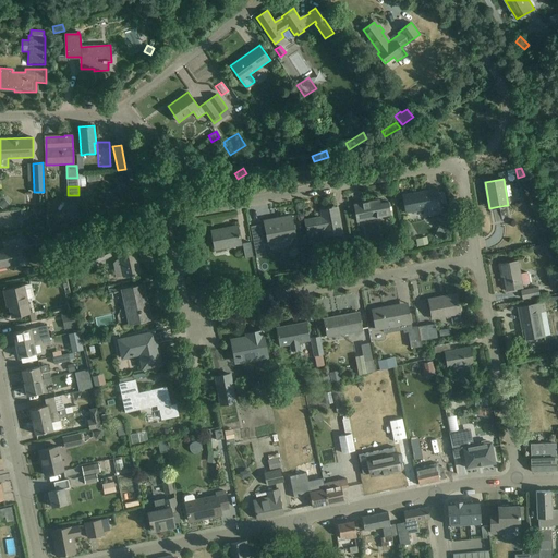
[(440,213),(439,206),(436,189),(402,195),(405,213),(424,209),(424,215),(426,216),(440,213)]
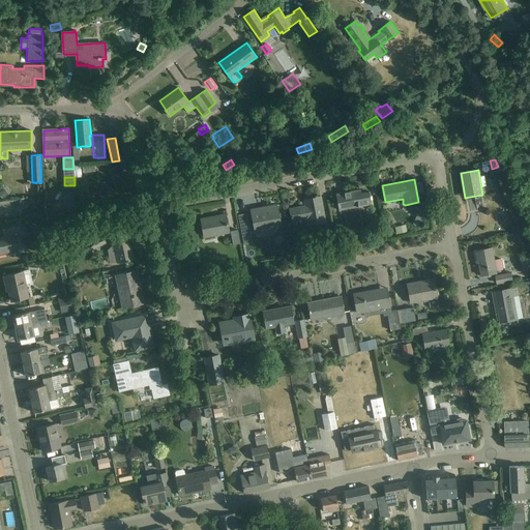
[(4,188),(0,192),(0,196),(2,199),(8,194),(4,188)]
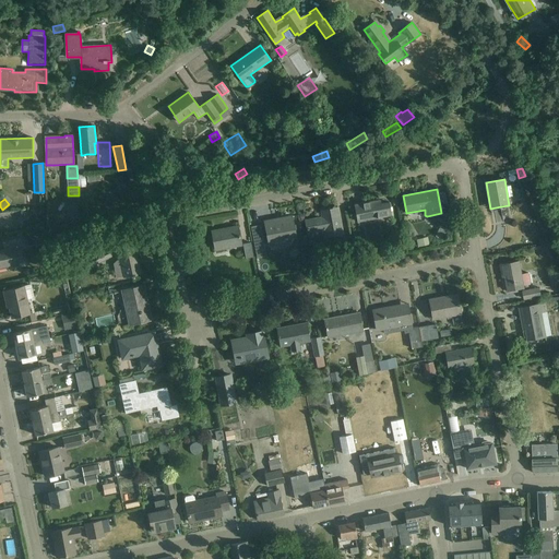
[(354,204),(357,217),(357,222),(366,221),(392,215),(389,202),(381,203),(380,200),(354,204)]
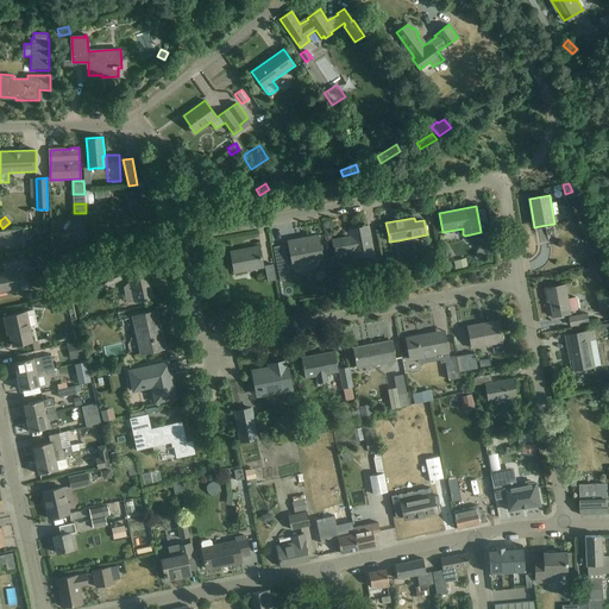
[(355,257),(374,253),(369,231),(360,232),(359,227),(350,230),(351,237),(333,240),(336,253),(353,250),(355,257)]
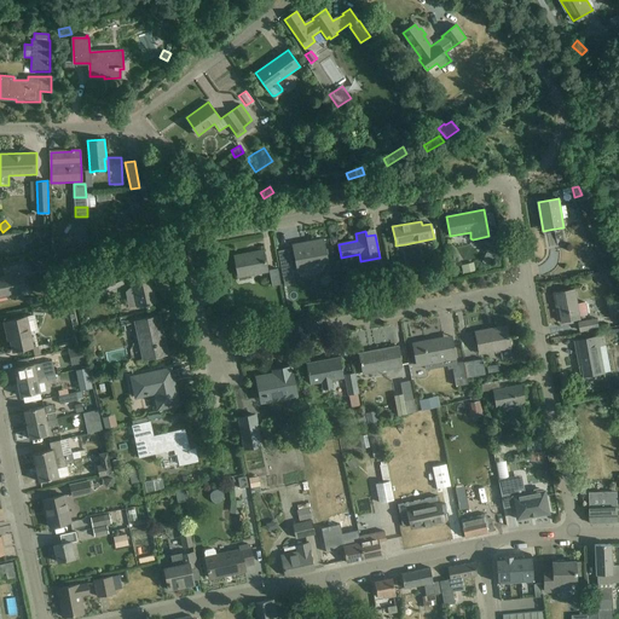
[(304,271),(318,268),(317,264),(327,261),(323,239),(294,244),(298,267),(301,266),(302,266),(304,271)]
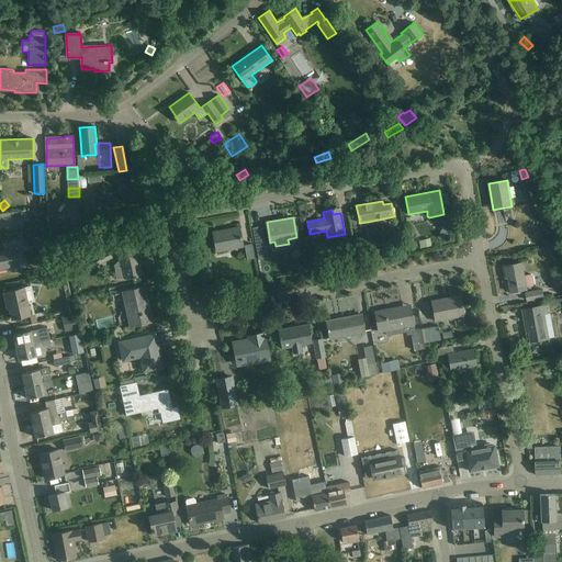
[(261,226),(253,227),(256,246),(265,244),(261,226)]
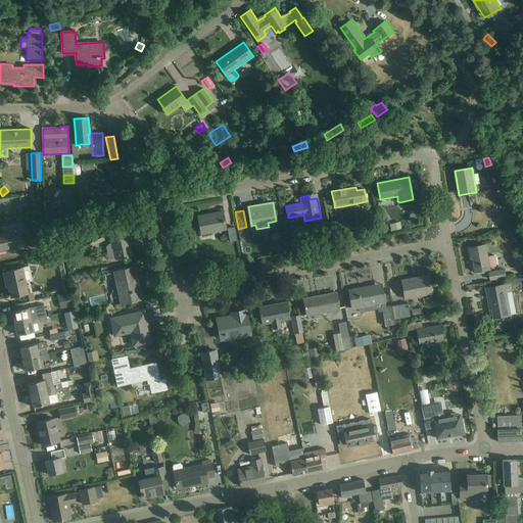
[(201,233),(226,229),(223,211),(198,216),(201,233)]
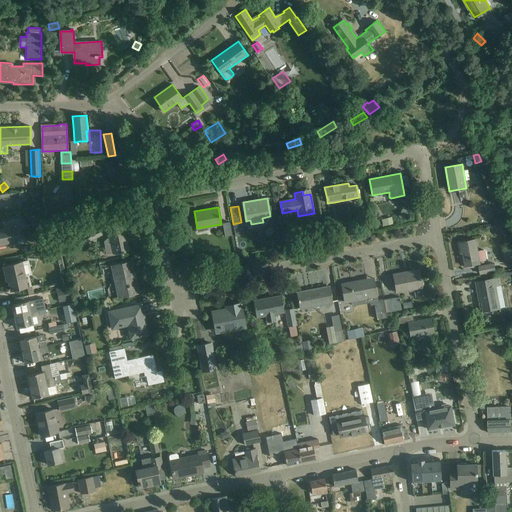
[(71,211),(59,217),(62,223),(74,217),(71,211)]
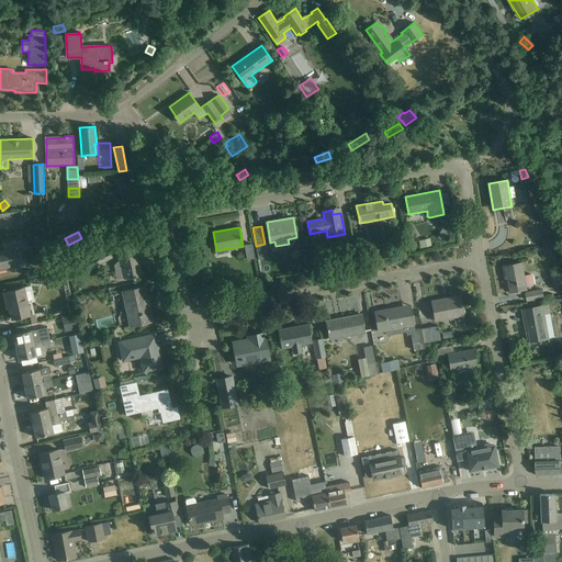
[(430,245),(429,238),(419,242),(420,248),(430,245)]
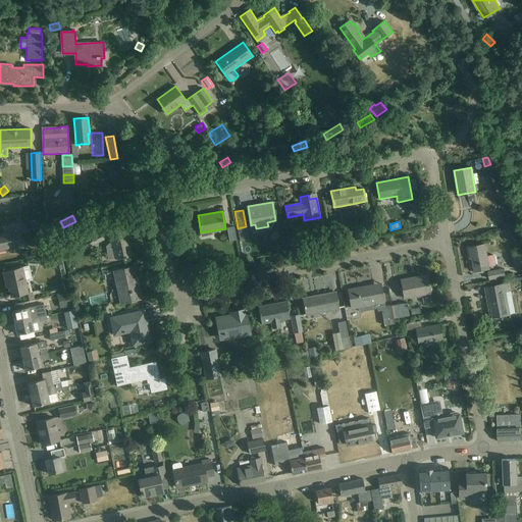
[(0,250),(1,250),(16,247),(13,231),(20,229),(19,222),(3,226),(4,232),(0,233),(0,250)]
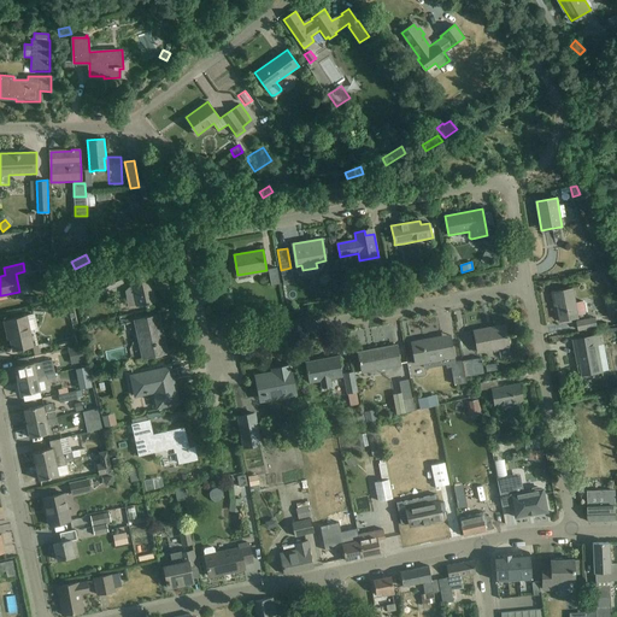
[(278,268),(269,269),(271,285),(281,283),(278,268)]
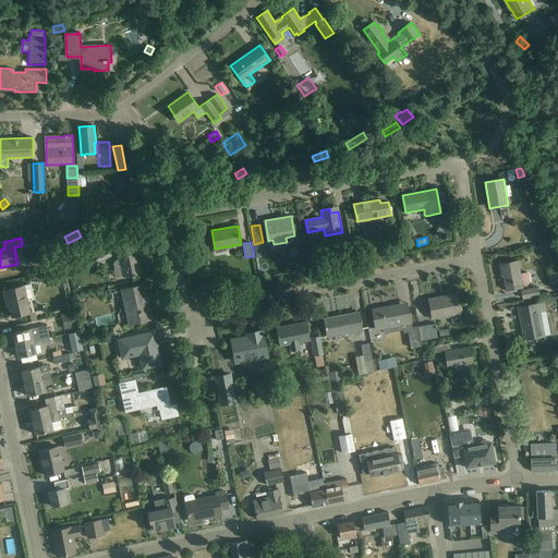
[(134,245),(124,247),(118,249),(120,261),(118,262),(114,263),(113,266),(116,278),(141,273),(134,245)]
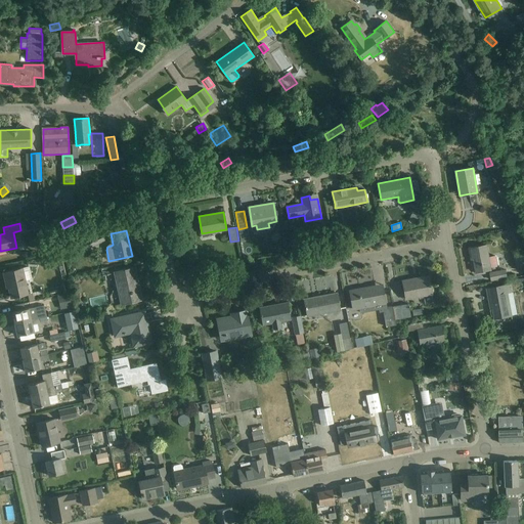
[(333,244),(330,230),(320,231),(322,246),(333,244)]
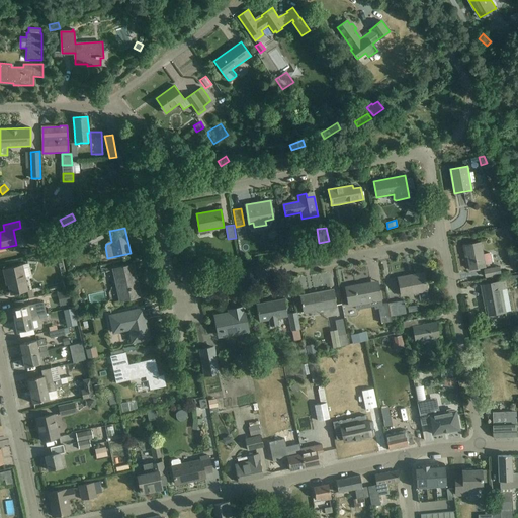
[(79,249),(91,243),(102,237),(99,231),(87,237),(76,243),(79,249)]
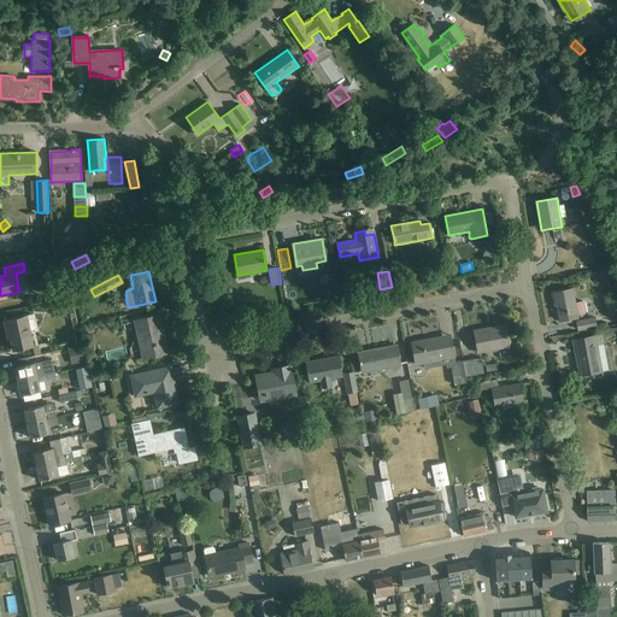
[(583,301),(575,303),(573,288),(553,292),(554,300),(557,300),(560,321),(563,321),(563,323),(571,322),(571,319),(579,318),(577,316),(586,315),(587,311),(586,303),(583,301)]
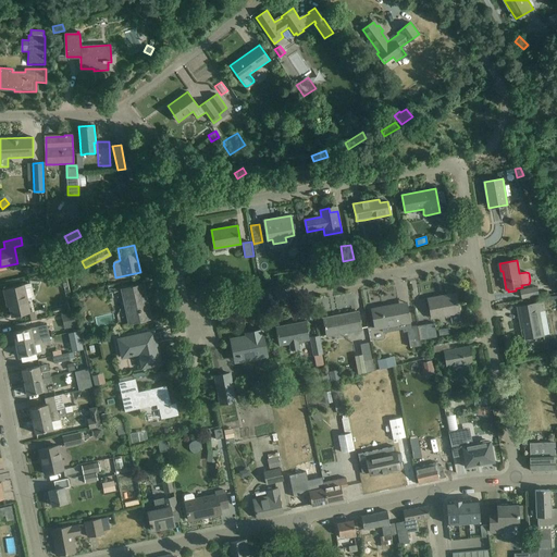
[(554,275),(556,284),(556,283),(556,274),(556,271),(546,273),(546,276),(554,275)]
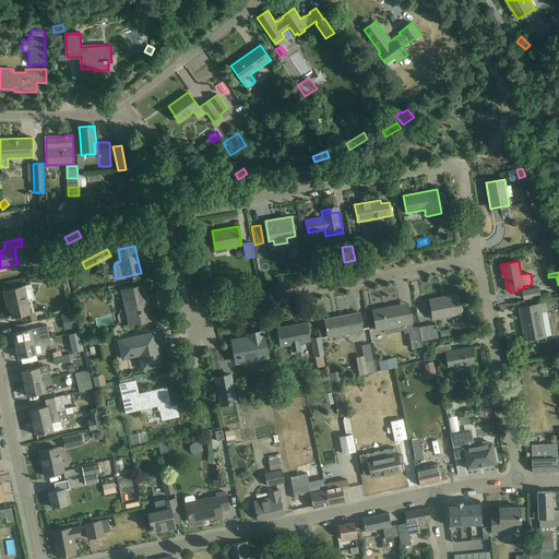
[(26,300),(34,299),(31,285),(3,292),(6,300),(8,300),(12,318),(27,313),(30,322),(36,321),(34,312),(30,313),(26,300)]
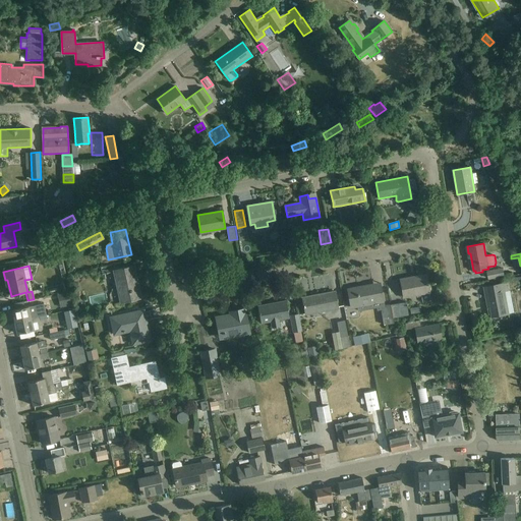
[(124,268),(114,271),(117,288),(120,301),(124,301),(130,299),(140,297),(134,266),(124,268)]
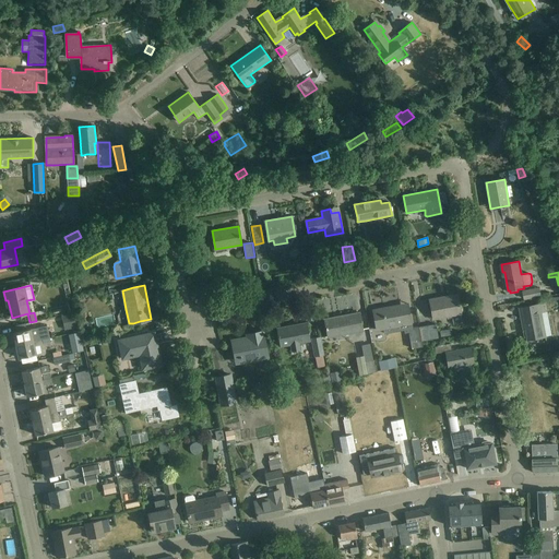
[(538,287),(523,290),(524,298),(539,296),(538,287)]
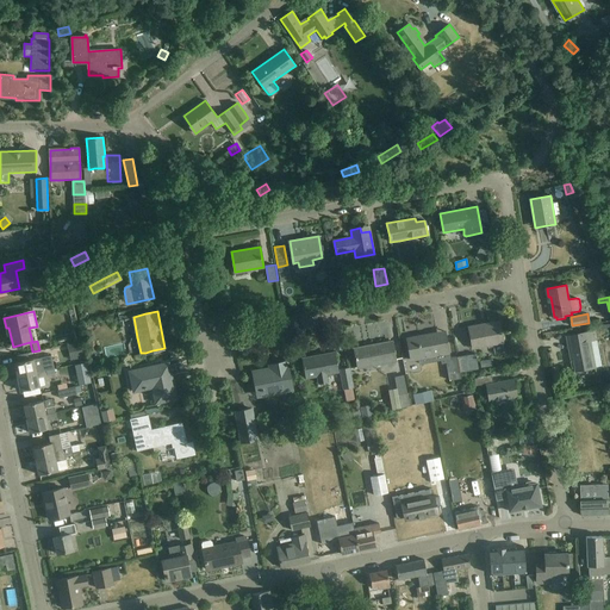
[(468,329),(471,341),(473,348),(503,343),(499,321),(489,323),(489,325),(468,329)]
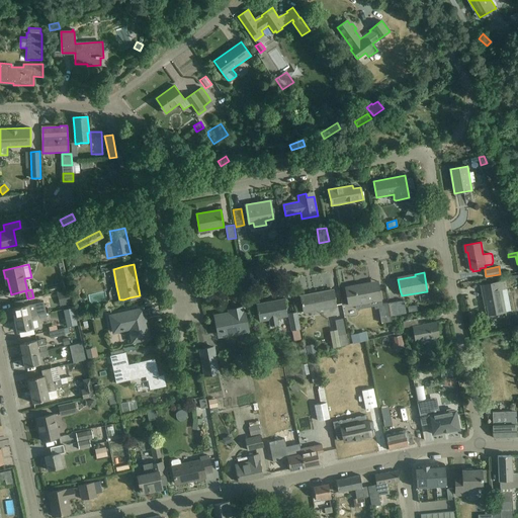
[(490,315),(500,313),(506,312),(501,289),(504,288),(503,281),(488,284),(489,290),(483,291),(485,298),(487,298),(490,315)]
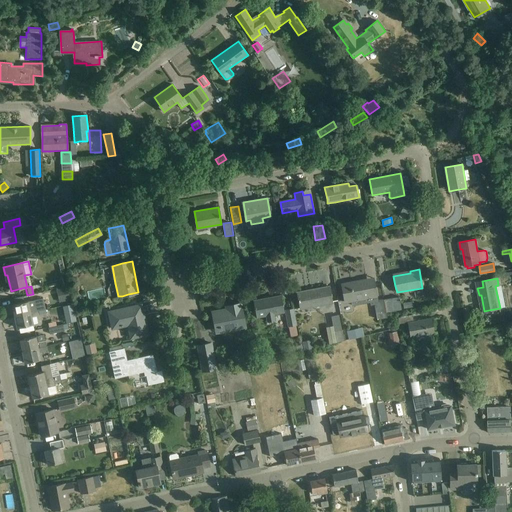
[(367,283),(366,279),(341,284),(345,301),(351,299),(352,305),(370,302),(370,304),(372,305),(374,304),(377,319),(387,317),(384,299),(377,301),(377,298),(374,282),(367,283)]
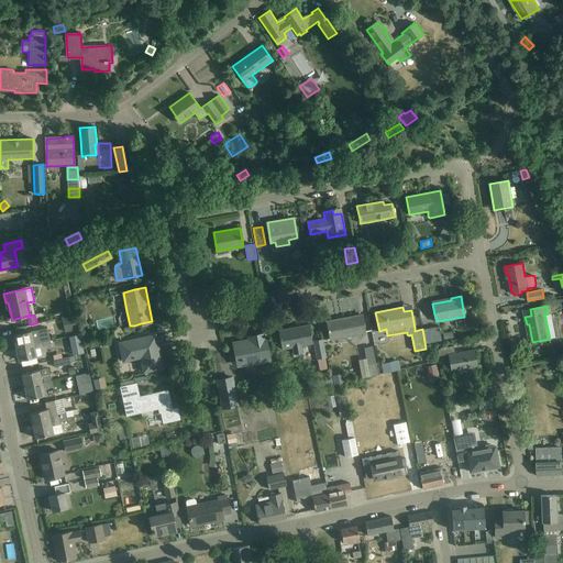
[(365,332),(364,326),(362,315),(327,321),(330,340),(365,332)]
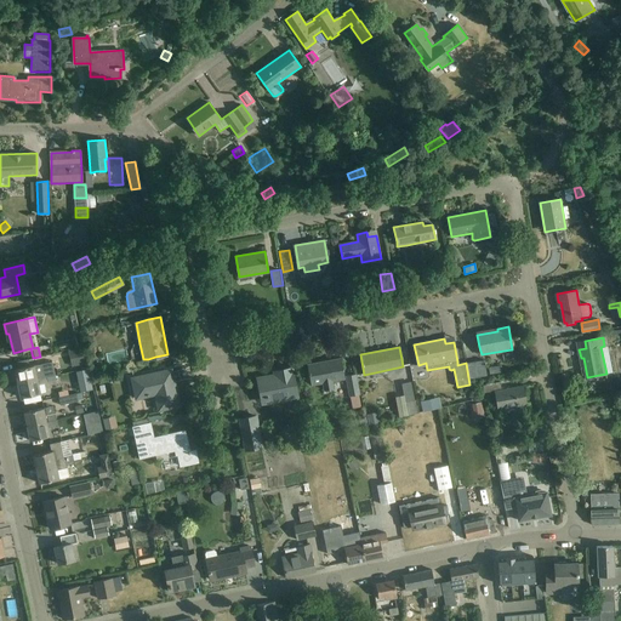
[(77,349),(80,365),(86,364),(83,348),(77,349)]
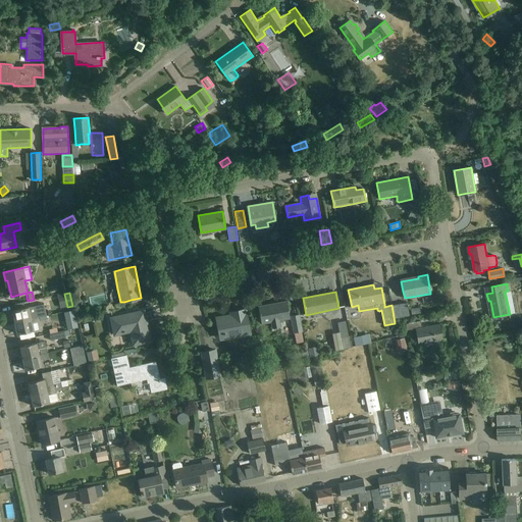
[(259,307),(261,316),(262,324),(270,322),(271,328),(279,326),(278,321),(290,319),(286,303),(269,306),(269,305),(259,307)]
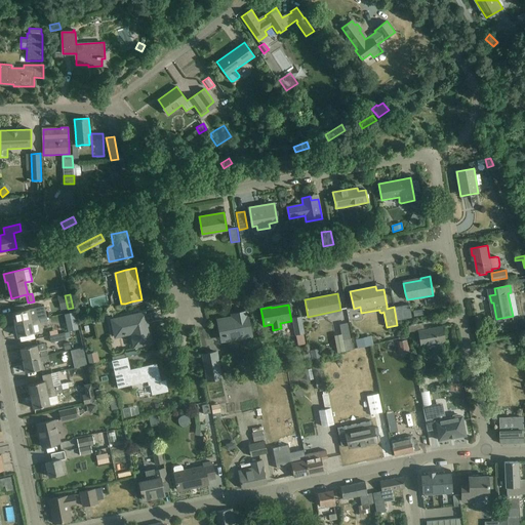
[(397,320),(404,319),(411,318),(409,305),(395,308),(397,320)]
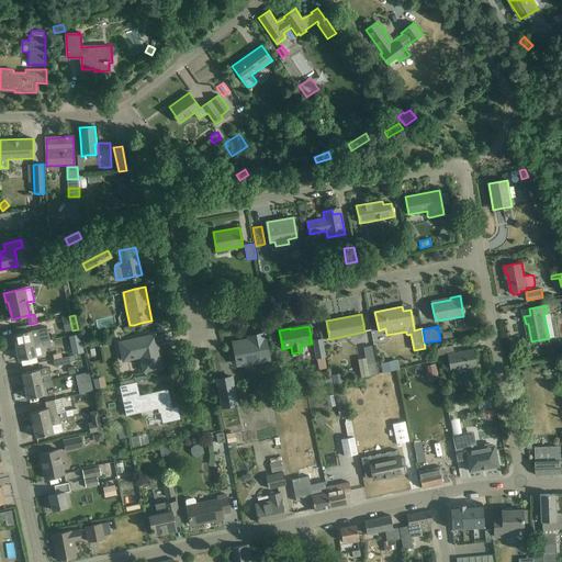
[(15,347),(43,341),(49,339),(47,328),(31,332),(17,334),(13,334),(15,347)]
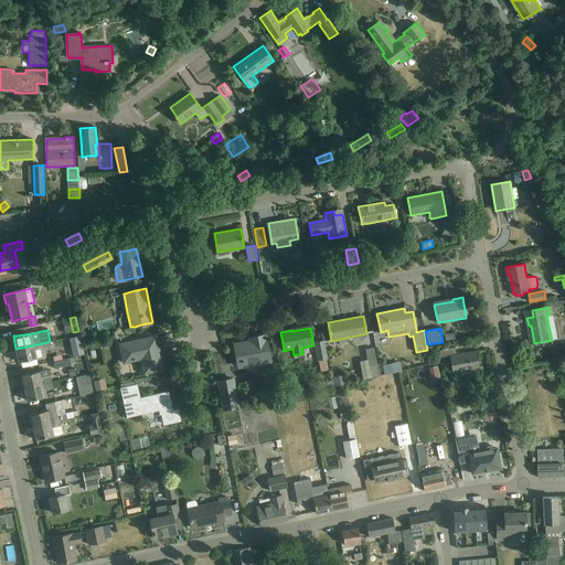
[(237,362),(248,360),(253,360),(254,364),(270,361),(266,334),(249,338),(251,342),(244,343),(244,342),(234,343),(237,362)]
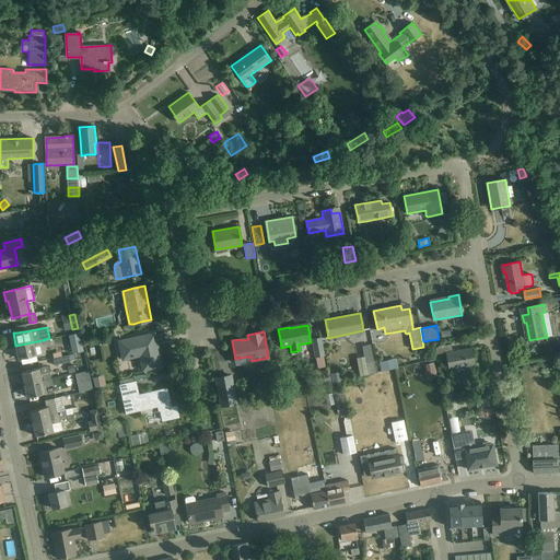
[(80,333),(69,335),(71,345),(81,342),(80,333)]
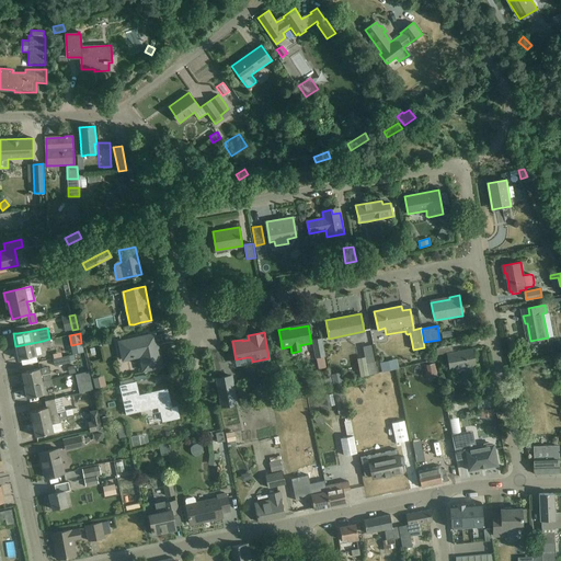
[(142,370),(151,368),(162,366),(155,333),(118,342),(123,359),(139,356),(142,370)]
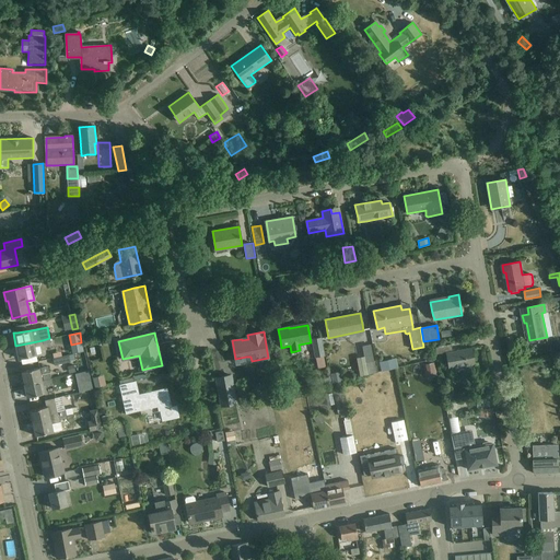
[(312,340),(315,357),(324,356),(321,339),(312,340)]
